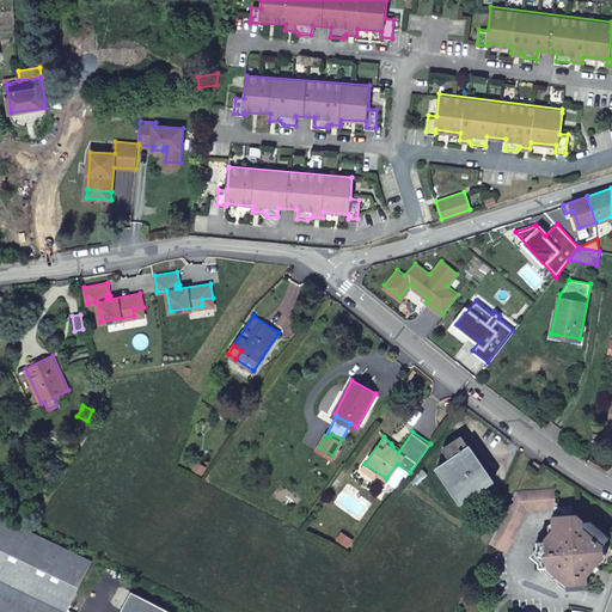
[(469,445),(465,447),(490,482),(493,479),(469,445)]
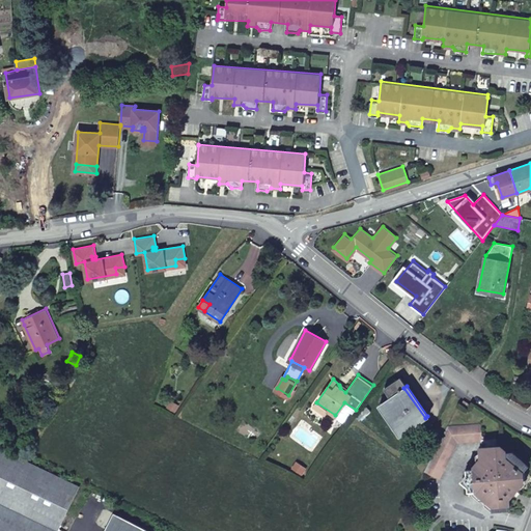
[(425,418),(403,388),(383,402),(392,417),(389,420),(394,427),(407,419),(412,426),(425,418)]
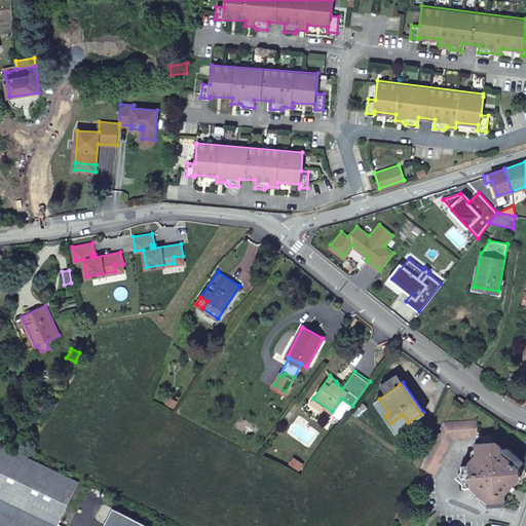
[(375,401),(385,416),(388,413),(379,399),(375,401)]
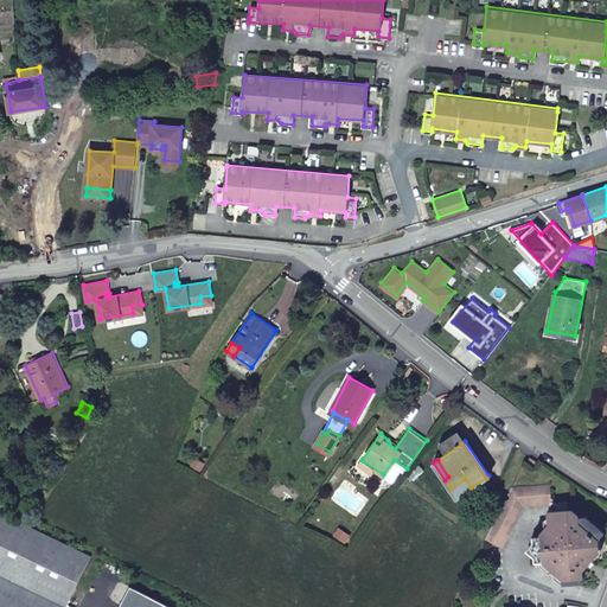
[(419,462),(406,474),(411,480),(425,468),(419,462)]
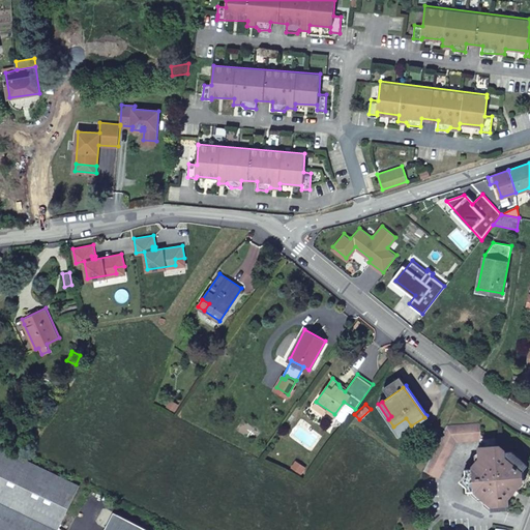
[(399,434),(411,425),(406,418),(393,427),(399,434)]
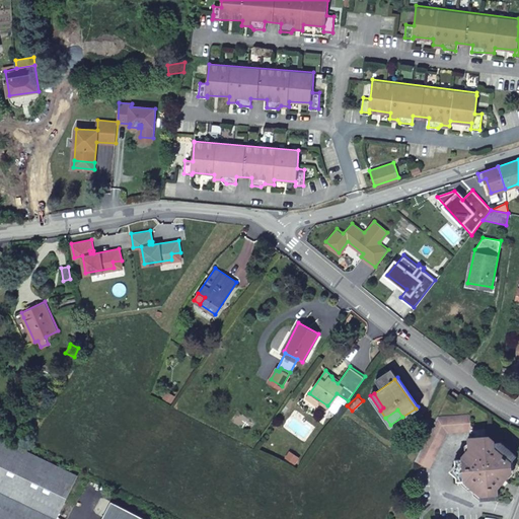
[(472,413),(438,415),(416,458),(429,464),(447,429),(471,427),(472,427),(472,413)]
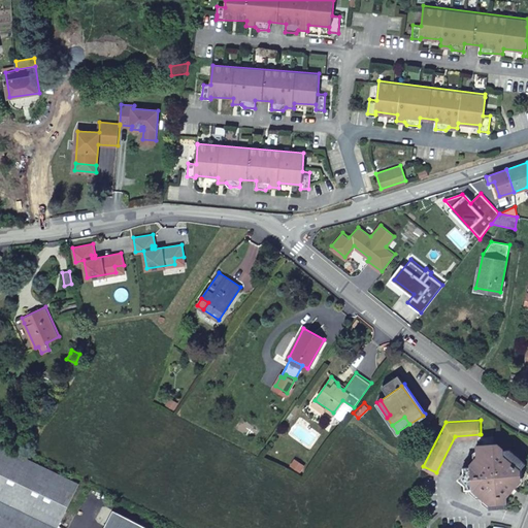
[(494,433),(481,434),(480,434),(481,442),(479,442),(480,454),(481,464),(472,464),(464,464),(466,489),(486,488),(486,494),(490,494),(491,505),(503,504),(506,499),(507,494),(517,483),(516,481),(521,473),(520,466),(526,459),(510,447),(502,447),(502,449),(499,449),(499,441),(495,441),(494,433)]
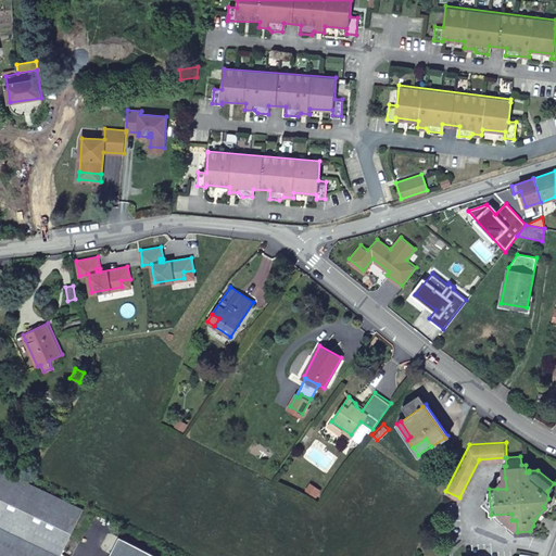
[(68,555),(70,555),(62,552),(84,507),(0,466),(0,555),(68,555)]
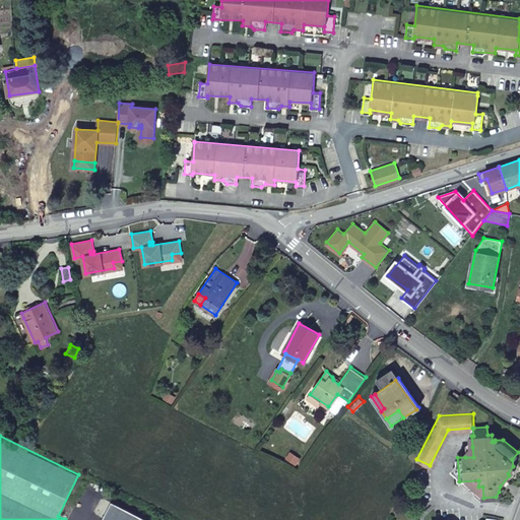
[(101,519),(148,519),(112,501),(101,519)]
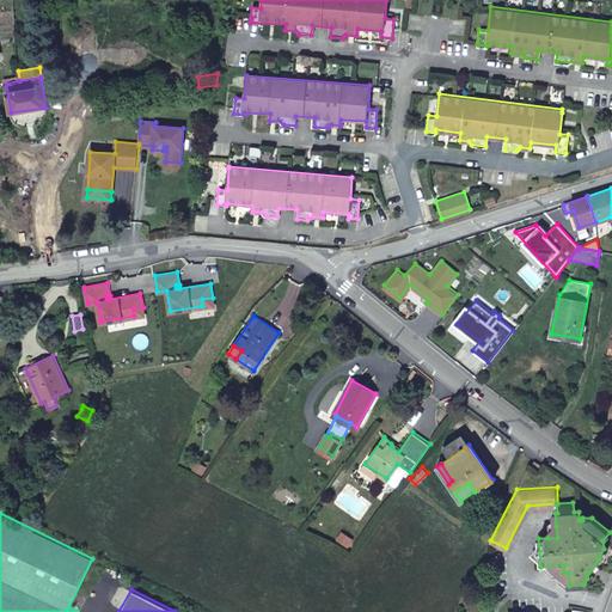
All buildings are outlined.
